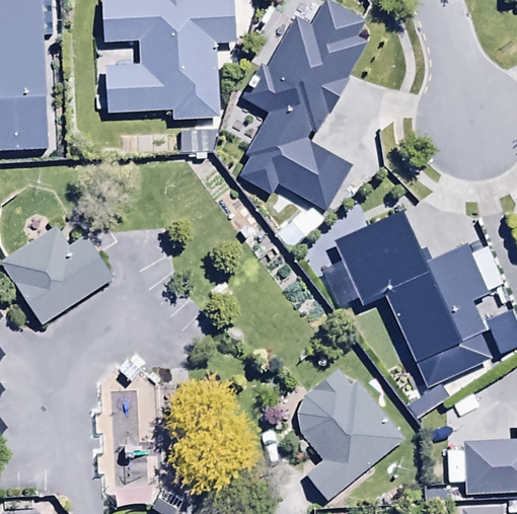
[(0,0),(0,149),(49,147),(42,16),(52,16),(51,0),(0,0)]
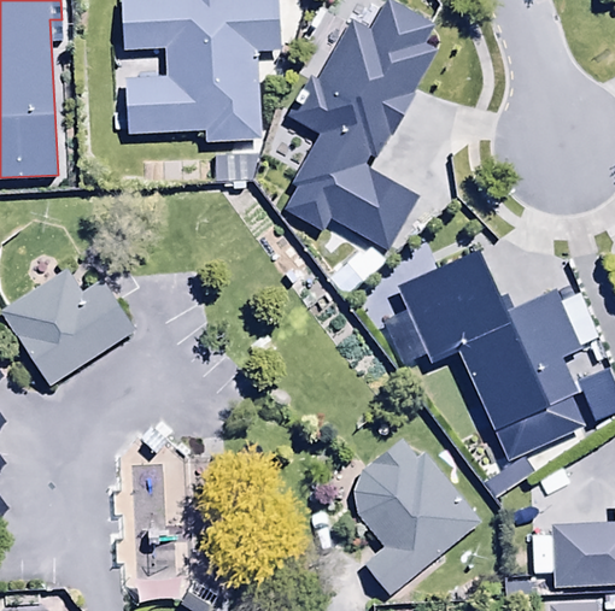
[(118,0),(121,50),(164,48),(165,77),(126,78),(128,135),(206,131),(208,142),(262,140),(258,50),(281,48),(279,0),(118,0)]
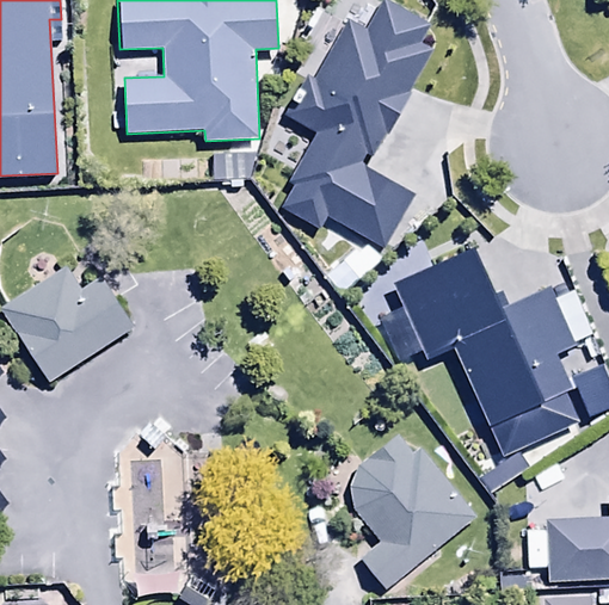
[(319,229),(327,215),(385,248),(416,195),(369,167),(438,48),(423,39),(432,23),(392,0),(377,0),(363,26),(349,17),(314,76),(309,73),(285,113),(314,130),(284,181),(293,187),(281,208),(319,229)]
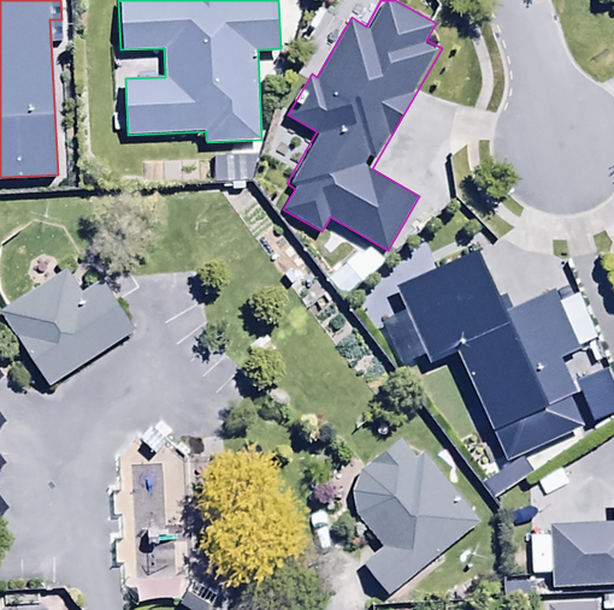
[(480,248),(395,284),(406,311),(393,317),(411,359),(424,353),(427,360),(459,347),(506,457),(588,422),(564,365),(583,356),(556,292),(508,313),(480,248)]
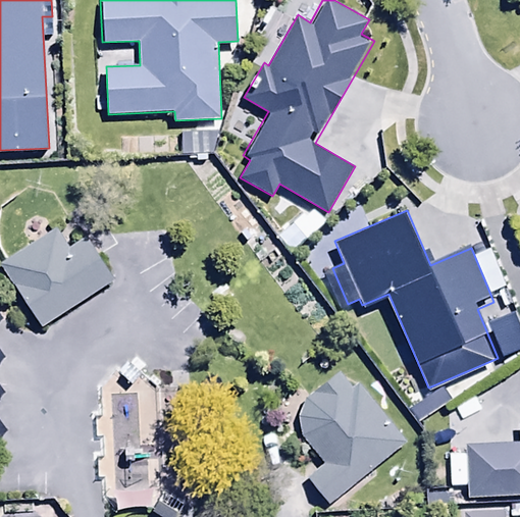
[(54,220),(0,260),(0,266),(44,326),(113,275),(85,237),(72,246),(54,220)]
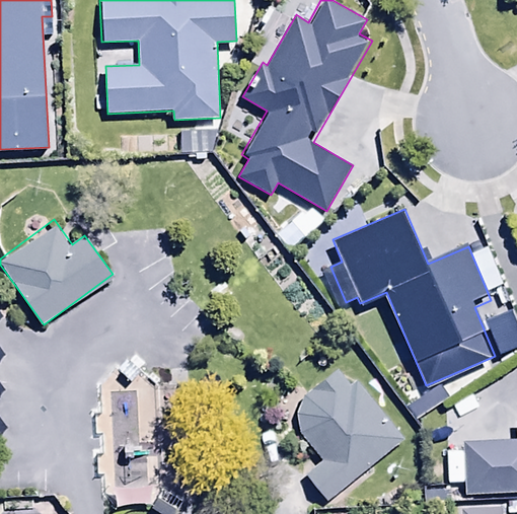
[(327,500),(405,438),(362,377),(351,385),(340,369),(305,393),(299,405),(296,416),(301,434),(322,460),(306,473),(327,500)]
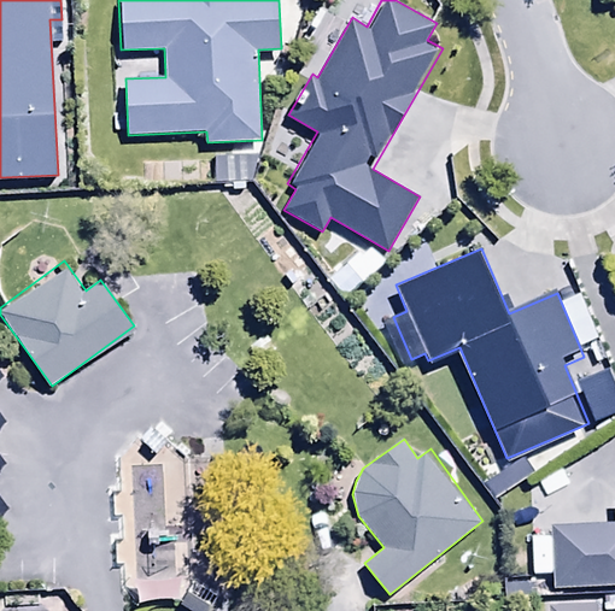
[(533,476),(544,494),(574,477),(563,459),(533,476)]
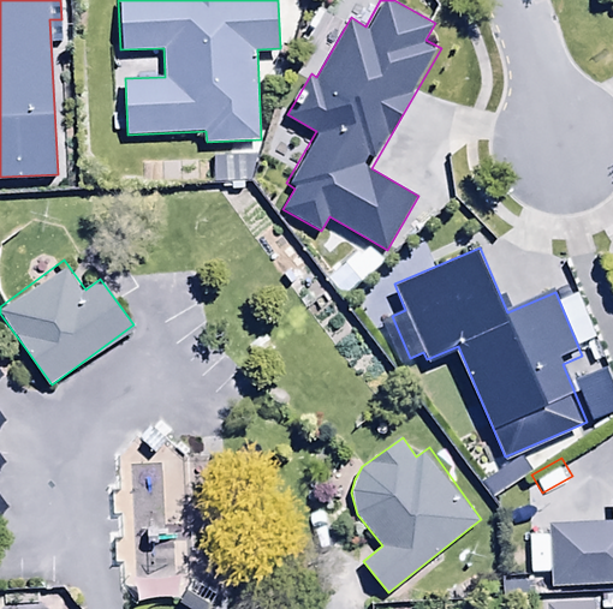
[(551,521),(553,584),(612,580),(612,497),(611,497),(611,519),(551,521)]
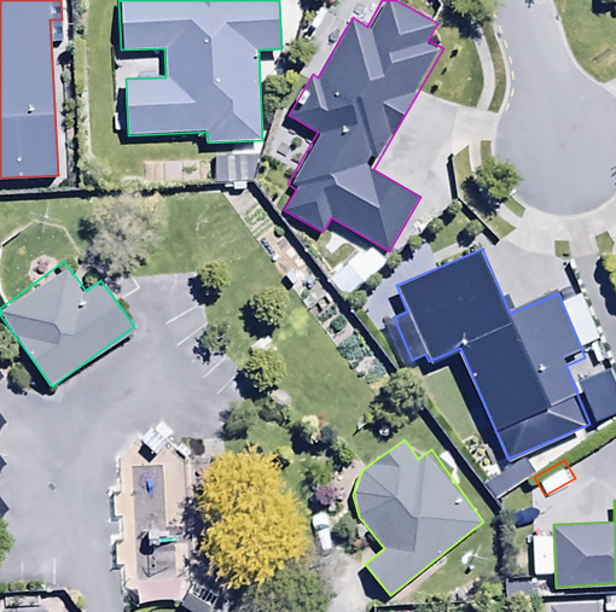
[(192,581),(178,604),(191,611),(209,611),(219,596),(192,581)]
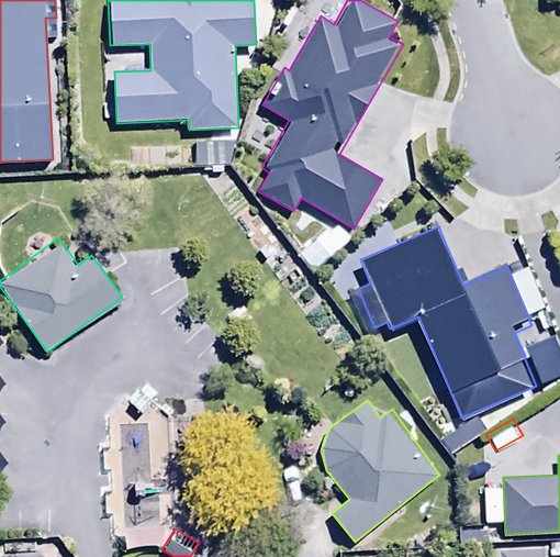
[(377,556),(377,547),(340,548),(340,556),(377,556)]
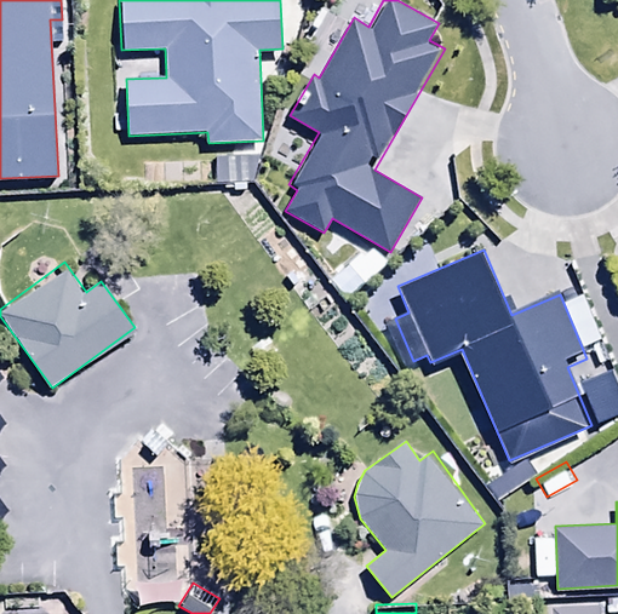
[(600,613),(600,603),(551,606),(551,613),(600,613)]
